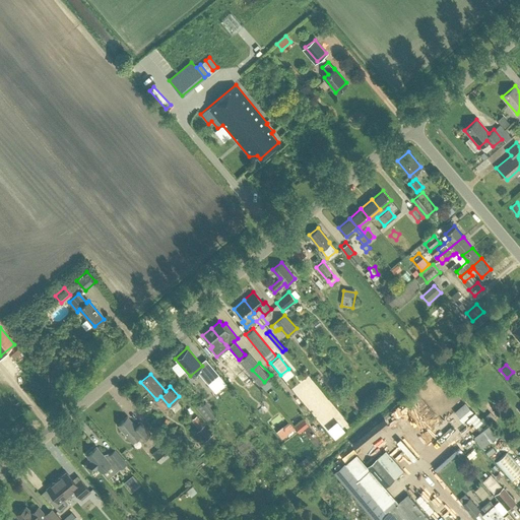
[(409,425),(417,418),(403,400),(395,407),(409,425)]
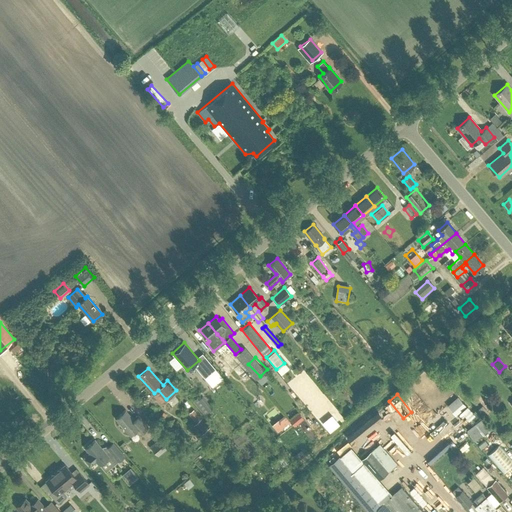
[(193,401),(204,415),(212,408),(202,396),(198,399),(197,397),(193,401)]
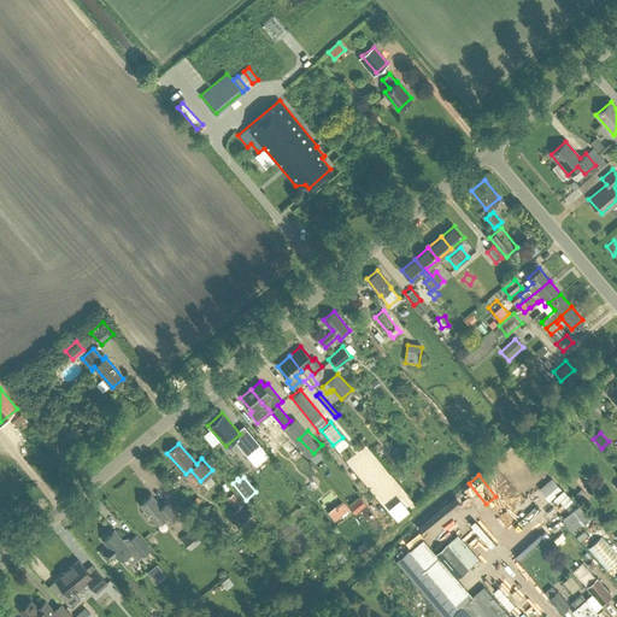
[(335,489),(324,498),(331,507),(342,498),(335,489)]
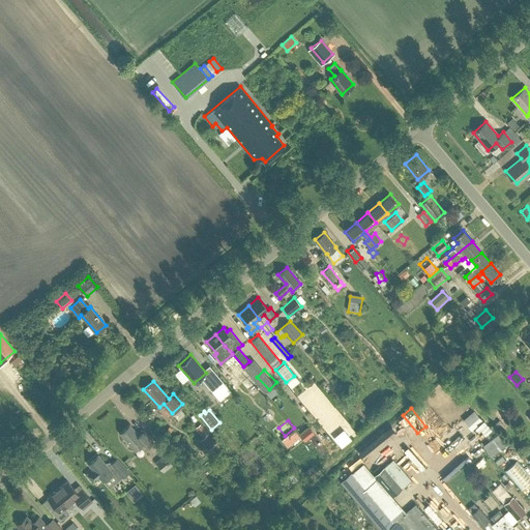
[(490,435),(496,430),(488,420),(481,425),(490,435)]
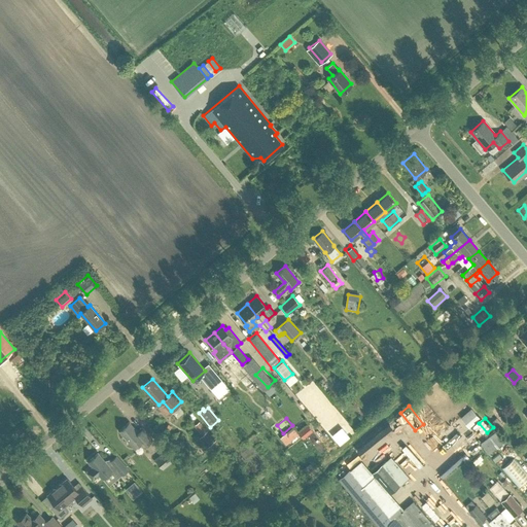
[(403,420),(361,444),(365,452),(408,428),(403,420)]
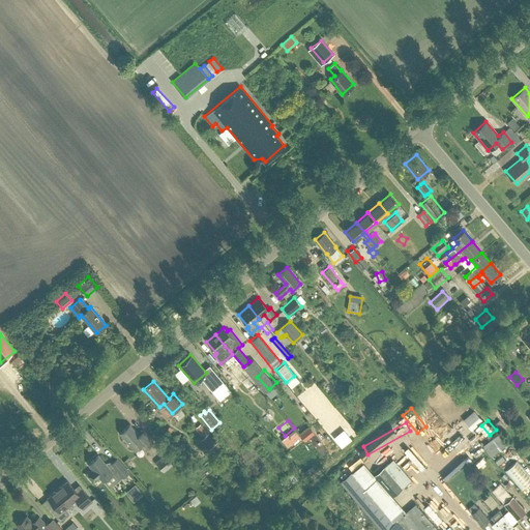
[(129,423),(119,433),(135,450),(144,442),(148,446),(153,442),(143,431),(139,435),(129,423)]
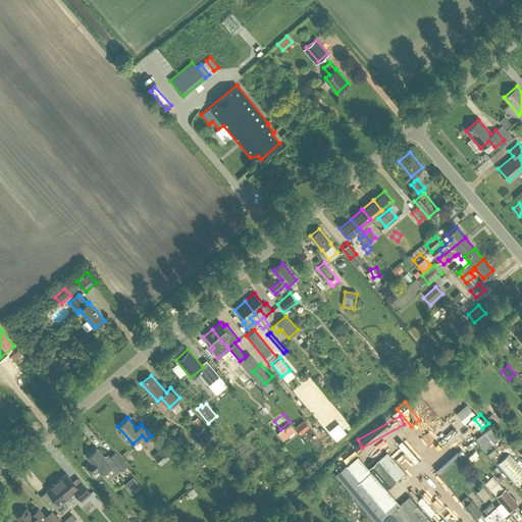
[(198,428),(203,424),(198,417),(193,421),(198,428)]
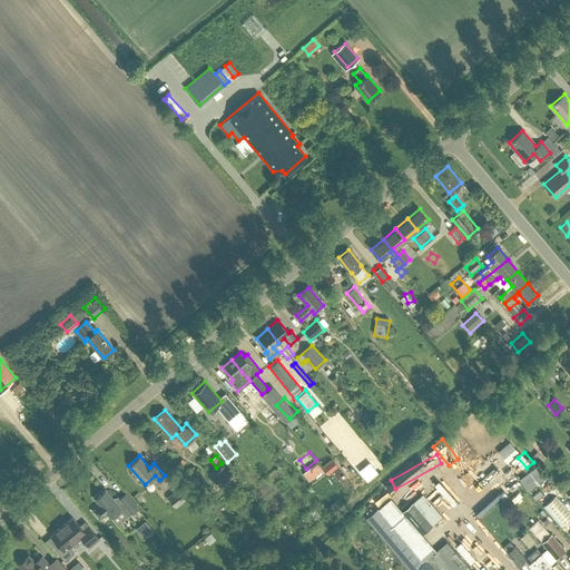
[(518,479),(527,491),(547,477),(538,464),(518,479)]
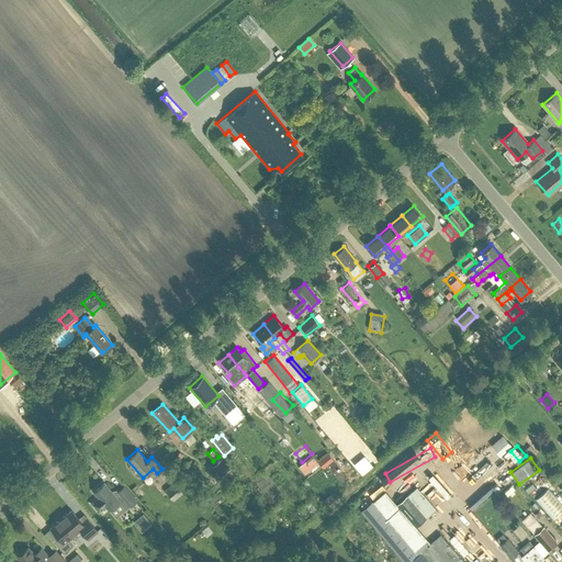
[(454,473),(445,460),(437,467),(454,487),(463,481),(456,472),(454,473)]
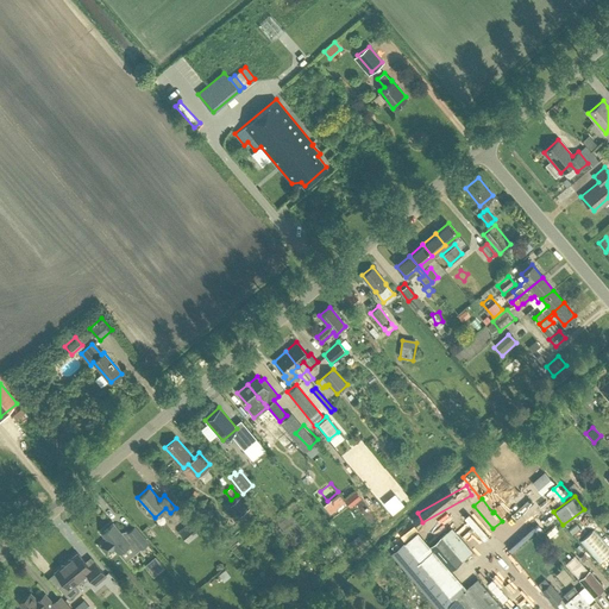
[(251,518),(236,500),(228,506),(238,516),(240,515),(245,522),(251,518)]
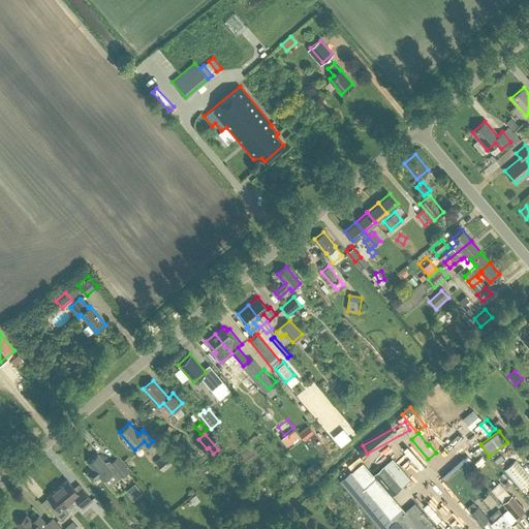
[(154,462),(163,471),(176,461),(166,450),(154,462)]
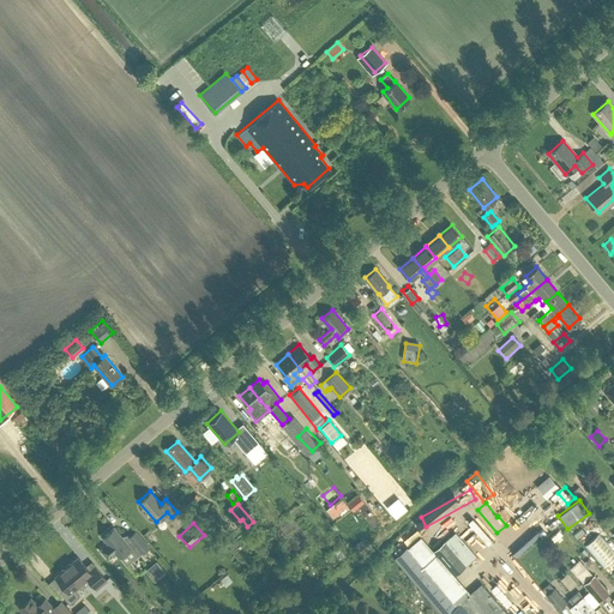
[(100,549),(107,559),(114,552),(119,558),(131,547),(137,554),(148,545),(134,530),(127,536),(127,535),(125,534),(124,535),(121,536),(113,527),(102,536),(108,543),(100,549)]
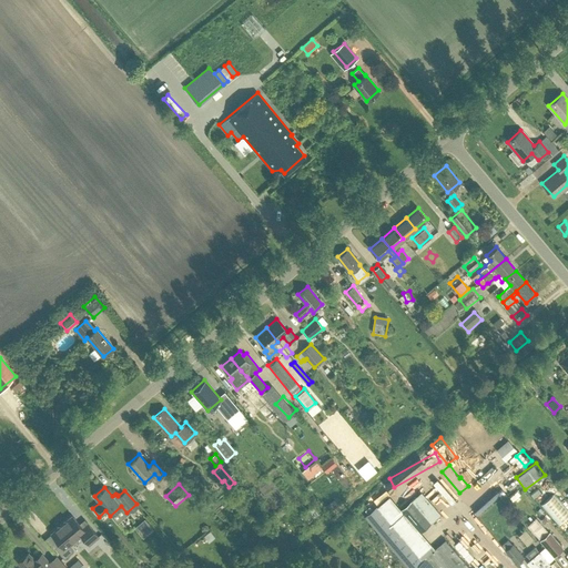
[(376,506),(365,516),(389,546),(407,567),(411,567),(434,549),(419,531),(434,520),(438,516),(418,494),(412,499),(399,509),(395,503),(388,496),(376,506)]
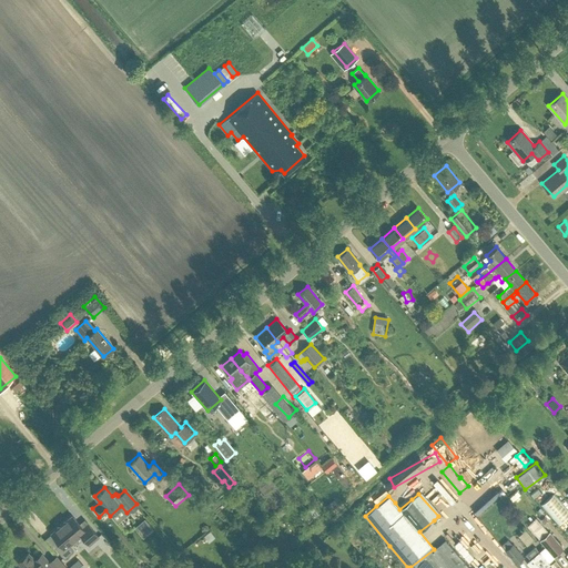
[(555,499),(548,504),(556,517),(563,513),(555,499)]
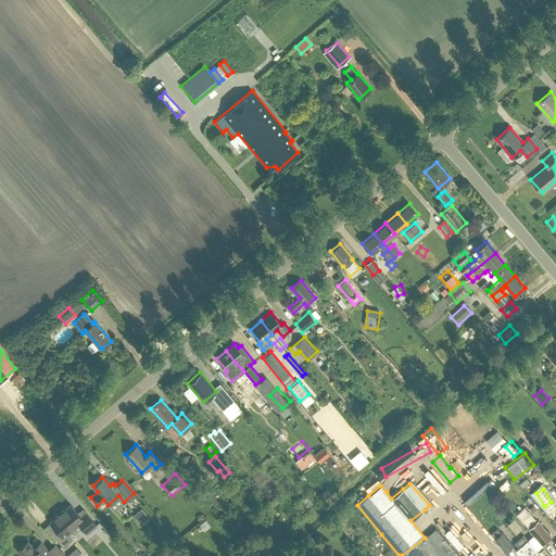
[(142,523),(155,515),(146,502),(141,504),(137,497),(134,498),(140,508),(135,512),(142,523)]
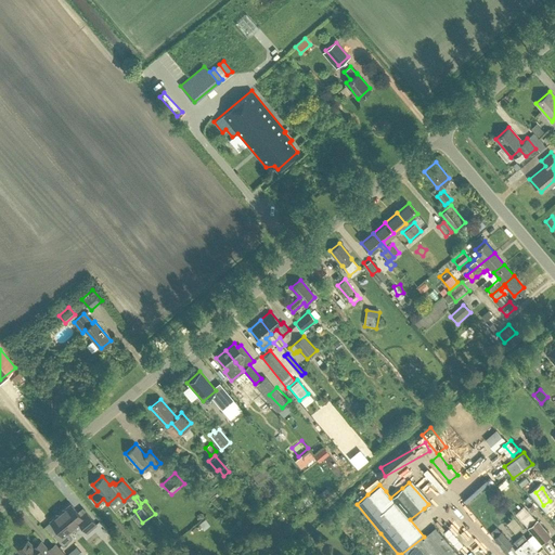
[(60,512),(73,527),(77,524),(84,531),(89,527),(94,521),(85,510),(79,514),(71,503),(60,512)]
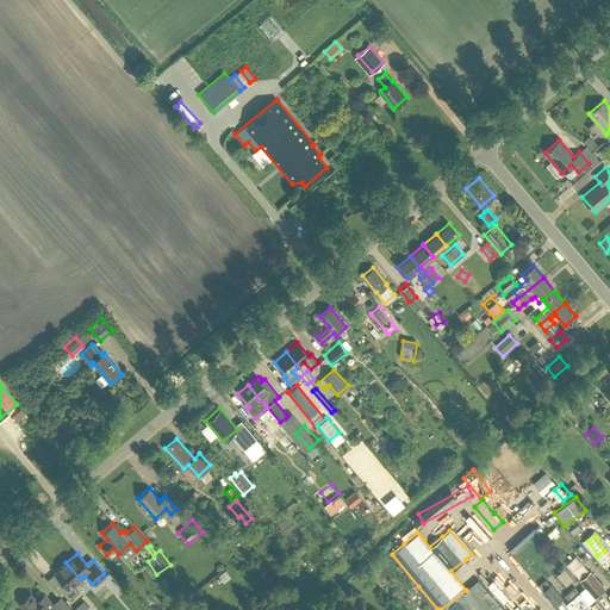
[(577,554),(567,562),(579,576),(589,567),(577,554)]
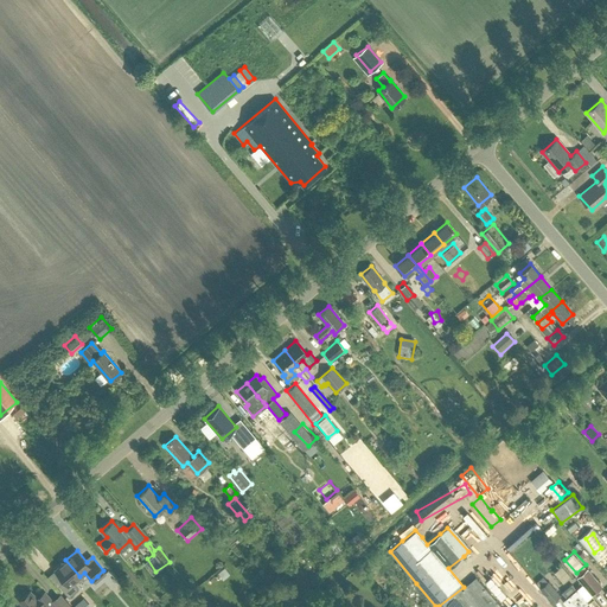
[(58,586),(69,596),(74,593),(68,586),(80,576),(65,560),(55,570),(64,581),(58,586)]
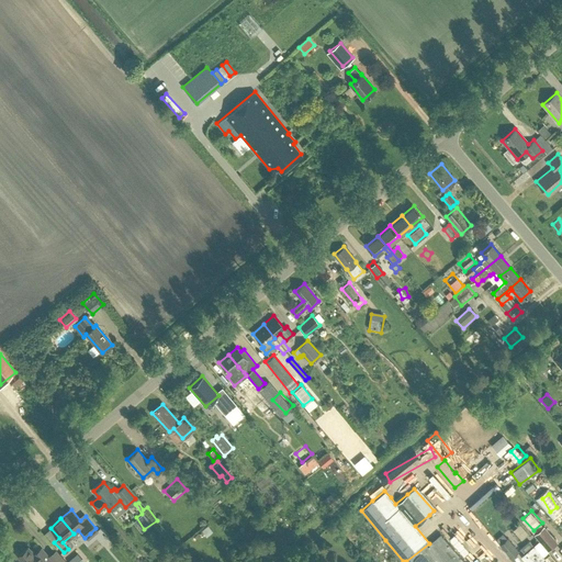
[(520,524),(514,529),(517,534),(524,529),(520,524)]
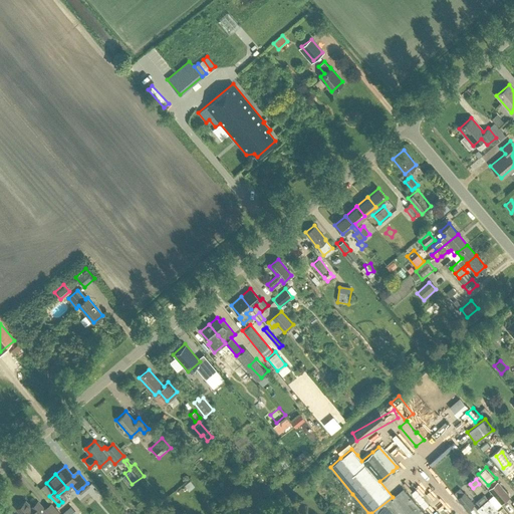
[(411,480),(405,485),(430,513),(433,513),(438,510),(411,480)]
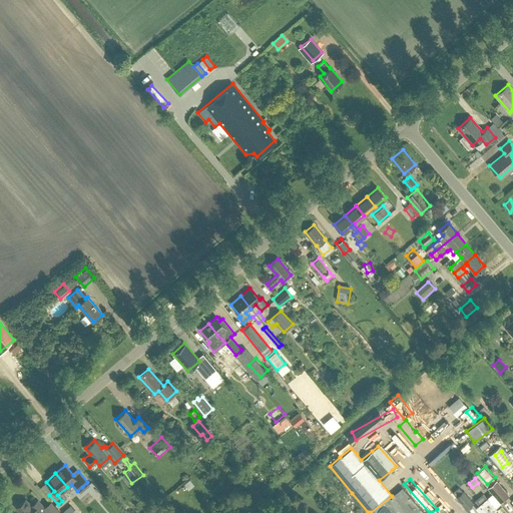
[(487,488),(499,502),(508,494),(496,480),(487,488)]
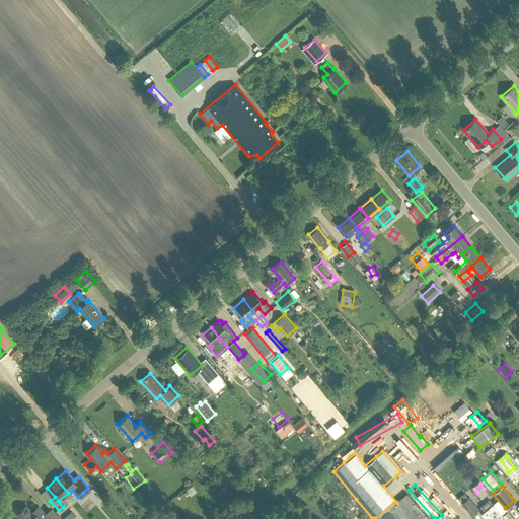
[(396,502),(375,518),(428,518),(406,494),(396,502)]
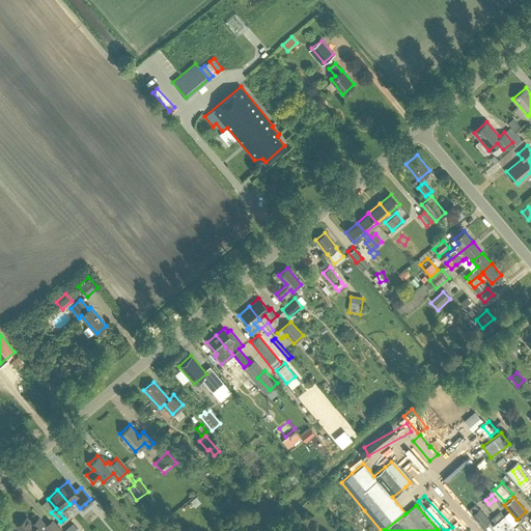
[(481,509),(477,505),(471,510),(474,514),(474,515),(484,528),(492,522),(481,509)]
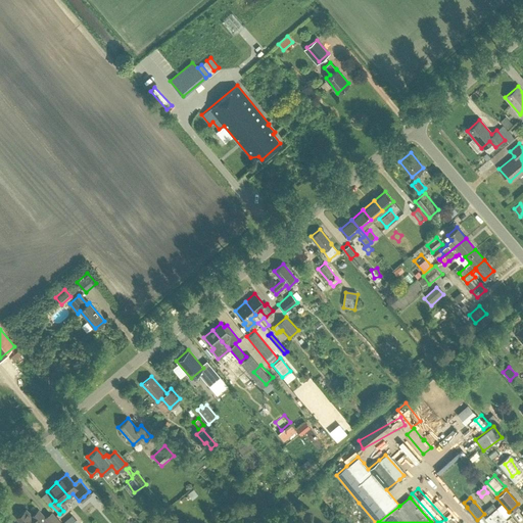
[(491,502),(483,509),(486,514),(495,507),(491,502)]
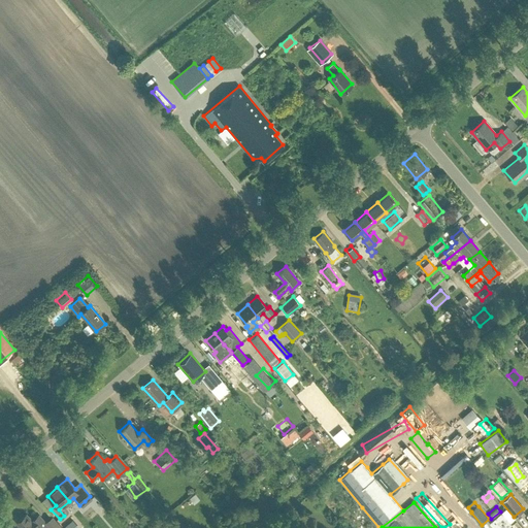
[(509,527),(508,527),(513,524),(500,510),(500,512),(491,519),(489,522),(494,527),(509,527)]
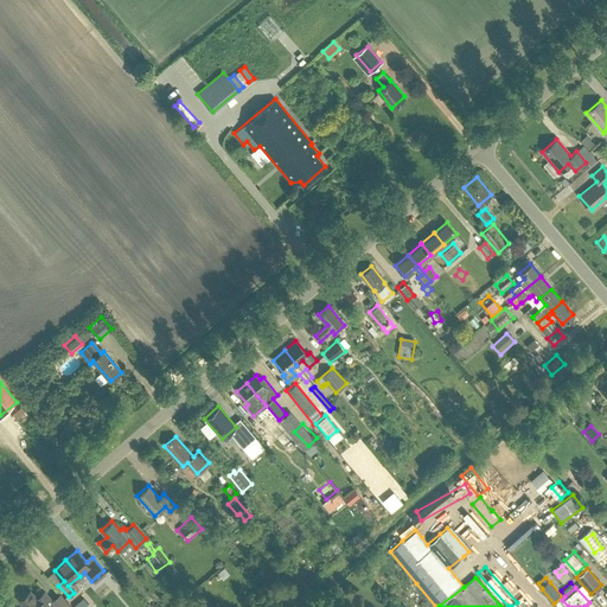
[(37,598),(30,590),(19,600),(24,606),(57,606),(49,595),(44,590),(37,598)]
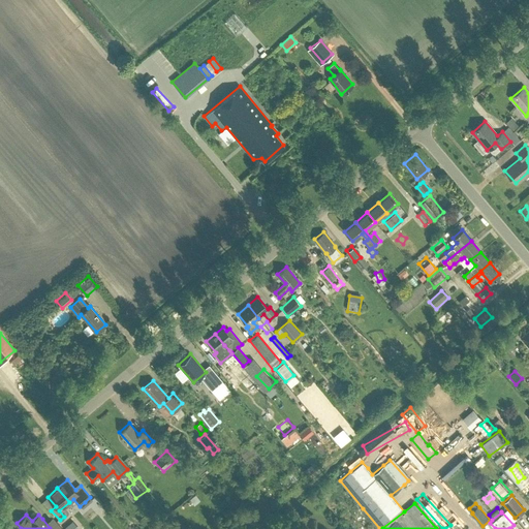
[(158,525),(161,528),(167,528),(170,527),(165,520),(158,525)]
